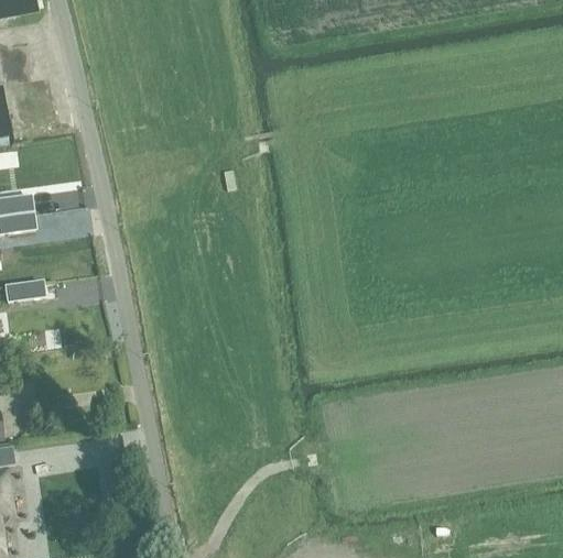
[(61,108),(19,115),(20,127),(63,121),(61,108)]
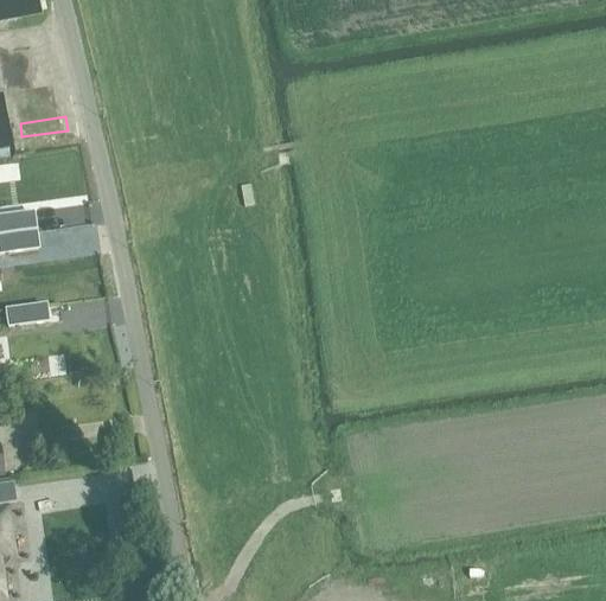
[(34,210),(0,213),(0,231),(34,228),(34,227),(37,225),(34,210)]
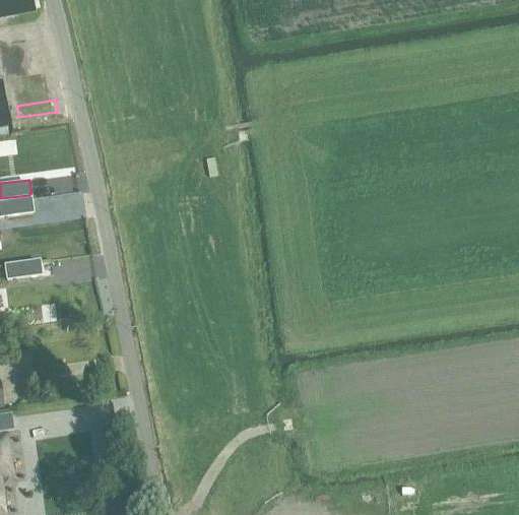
[(0,214),(34,210),(31,196),(29,197),(29,195),(0,198),(0,214)]
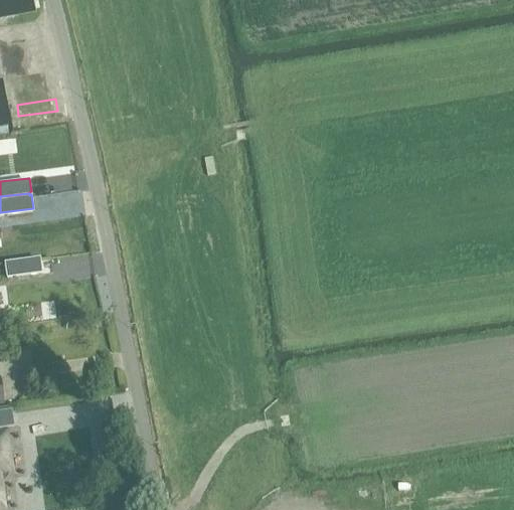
[(39,256),(6,261),(7,275),(41,270),(39,256)]
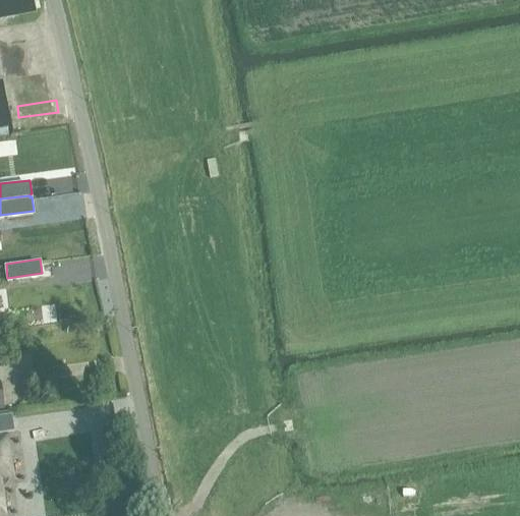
[(0,495),(0,473),(10,472),(5,436),(0,436),(0,513),(3,513),(0,495)]
